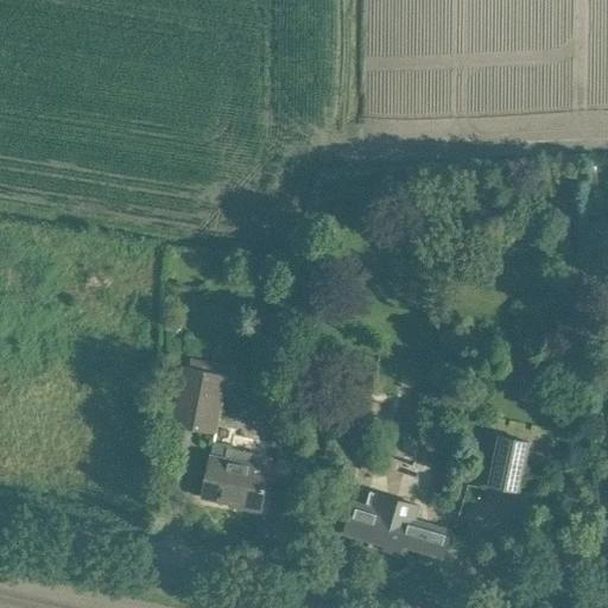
[(216,434),(228,375),(183,366),(171,425),(216,434)]
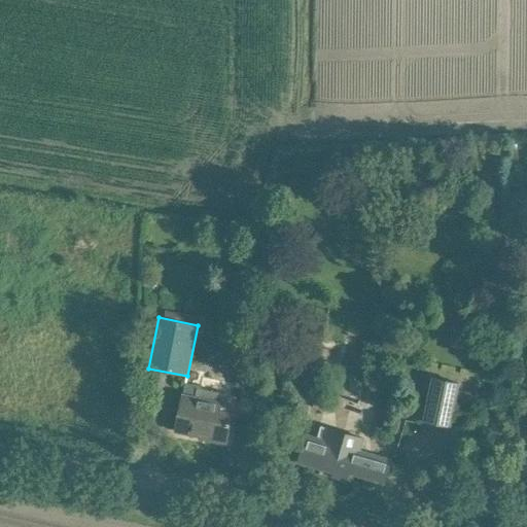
[(459,383),(432,378),(424,422),(449,427),(454,403),(468,407),(470,393),(457,390),(459,383)]
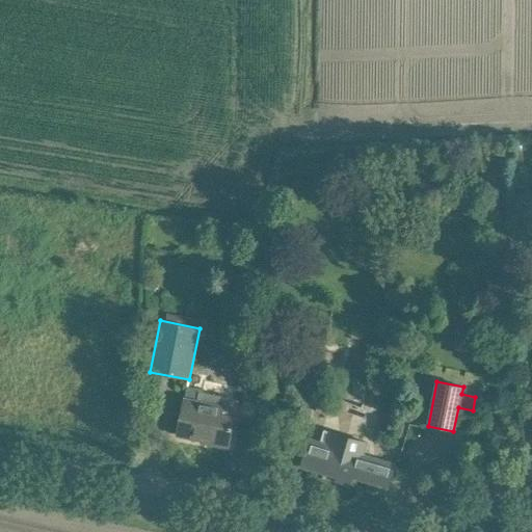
[(204,390),(187,387),(178,434),(229,445),(238,400),(203,393),(204,390)]
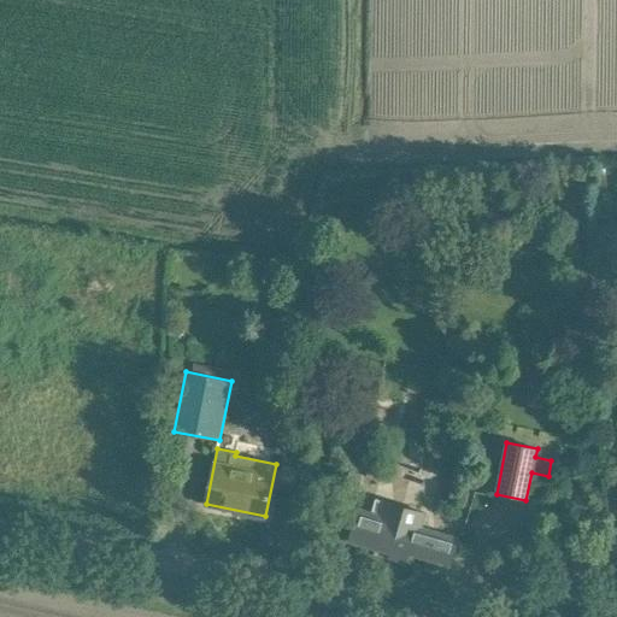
[(299,451),(282,452),(283,472),(300,471),(299,451)]
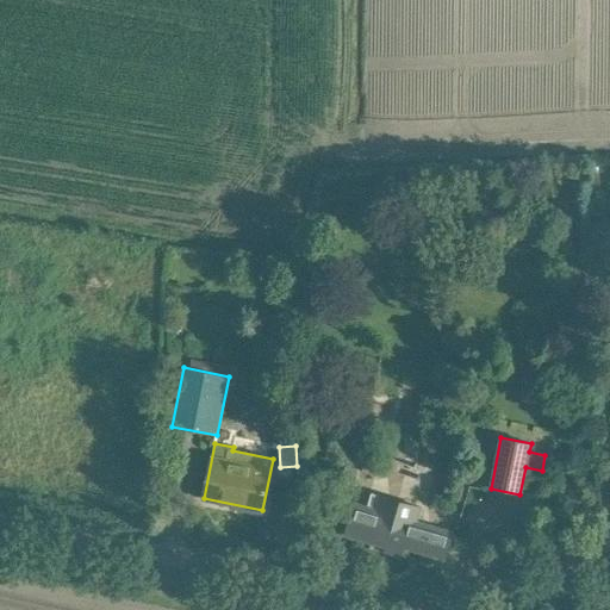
[(347,465),(336,500),(348,504),(358,468),(347,465)]
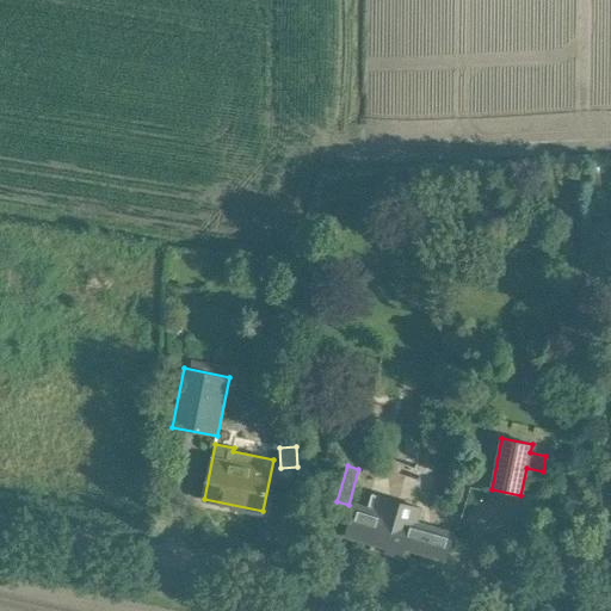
[(402,547),(405,548),(445,560),(454,534),(417,522),(421,508),(380,497),(376,510),(356,504),(346,536),(386,548),(389,537),(403,542),(402,547)]
